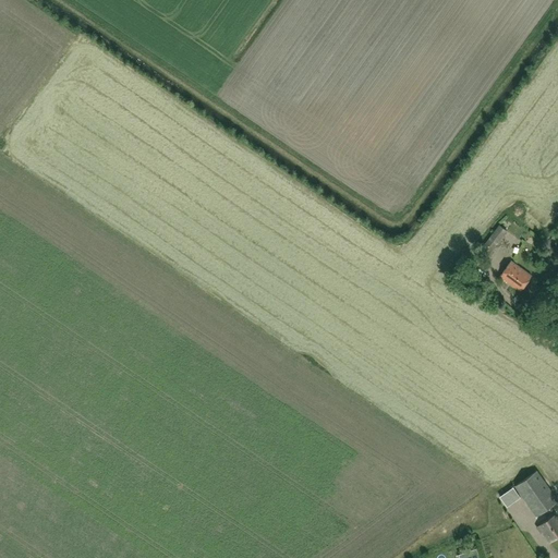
[(488,256),(501,239),(494,233),(481,251),(488,256)]
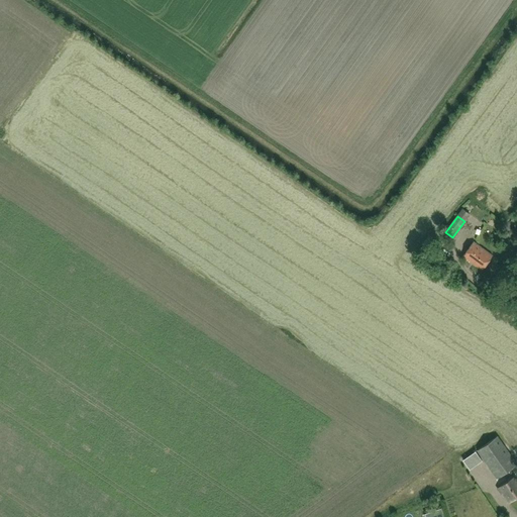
[(482,270),(492,255),(474,241),(462,255),(482,270)]
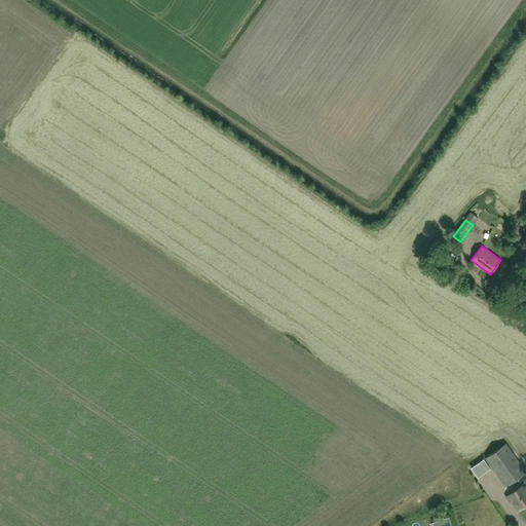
[(463,278),(467,273),(459,267),(455,272),(463,278)]
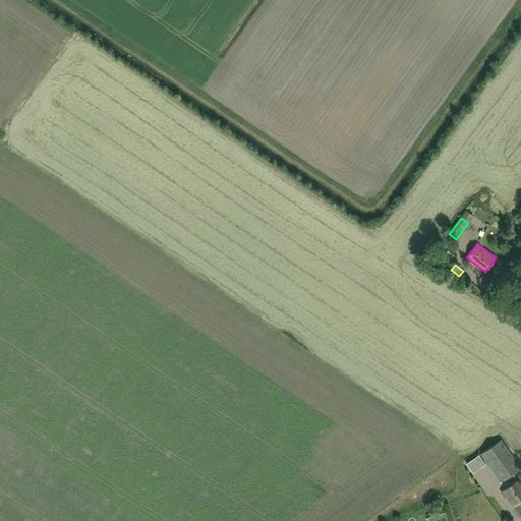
[(501,482),(520,467),(520,466),(502,439),(480,454),(501,482)]
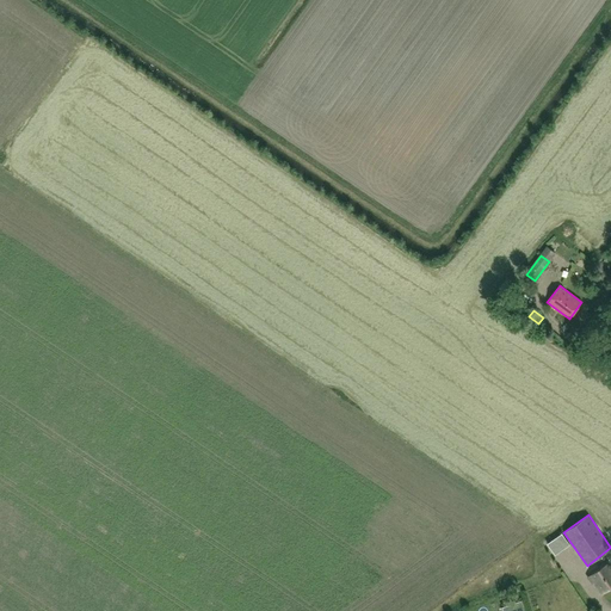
[(562,534),(547,544),(555,555),(569,544),(562,534)]
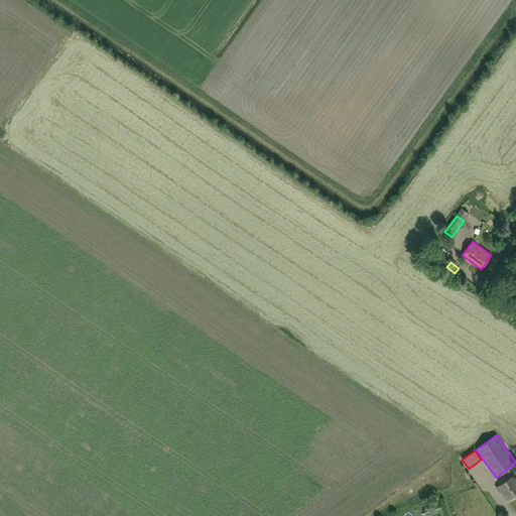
[(515,480),(513,476),(497,488),(501,493),(503,492),(509,501),(515,496),(515,495),(515,480)]
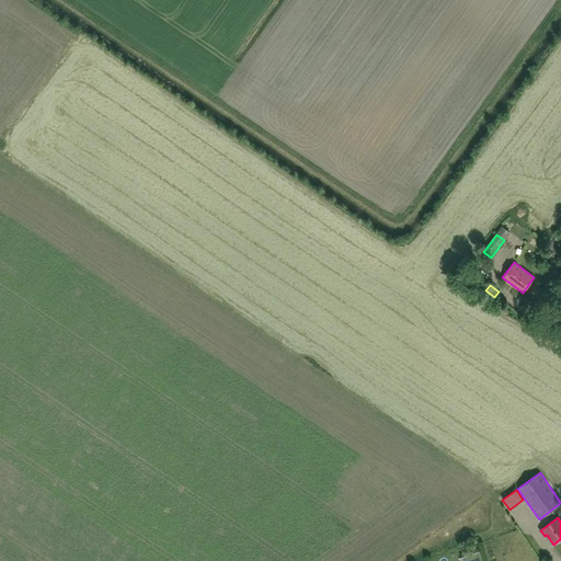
[(482,560),(480,551),(470,554),(471,560),(482,560)]
